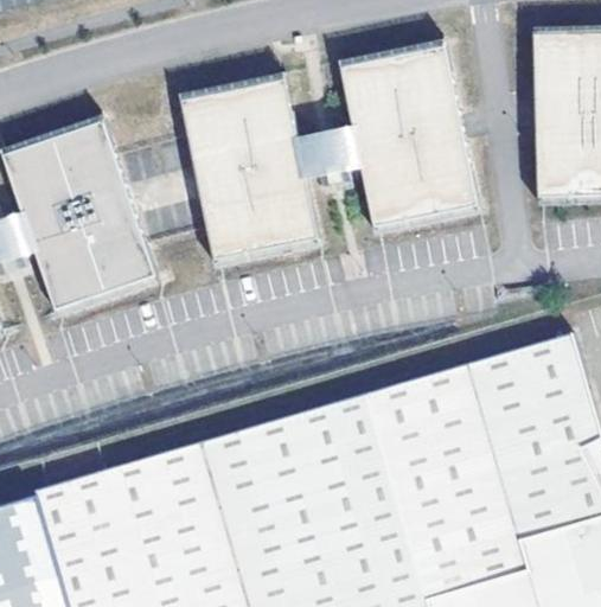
[(600,32),(532,34),(536,211),(600,210),(600,32)]
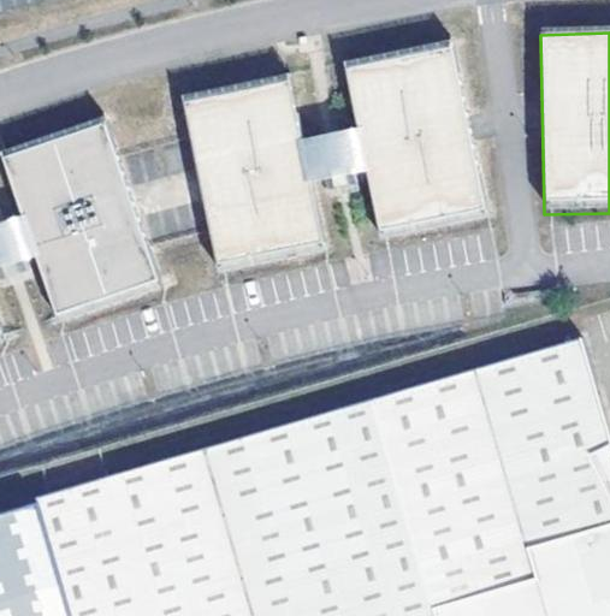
[(341,59),(354,118),(367,178),(379,237),(485,215),(448,36),(341,59)]
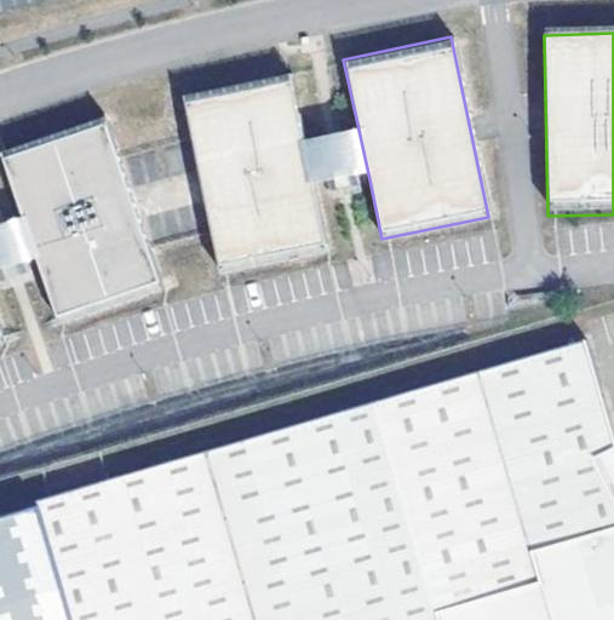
[(313,193),(300,130),(288,70),(182,92),(218,273),(325,251),(313,193)]
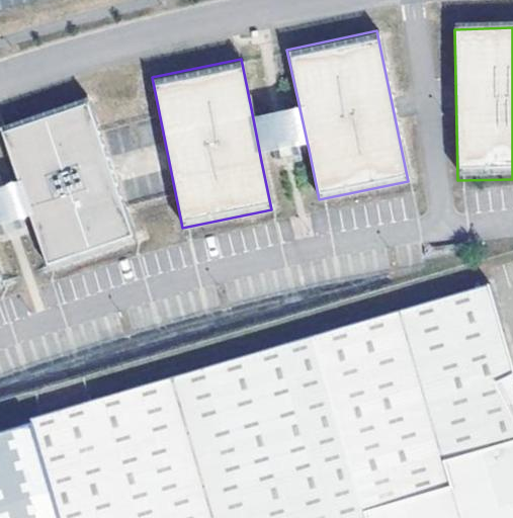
[(0,137),(11,167),(28,218),(46,265),(131,235),(79,89),(0,116),(0,137)]
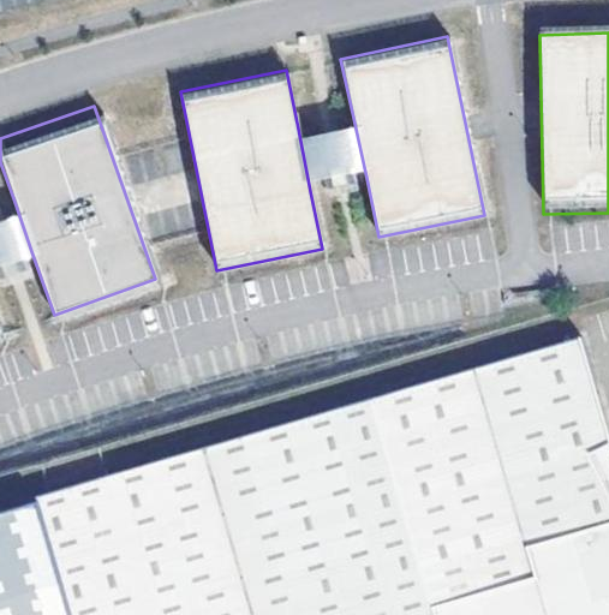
[(366,178),(353,118),(298,129),(310,191),(366,178)]
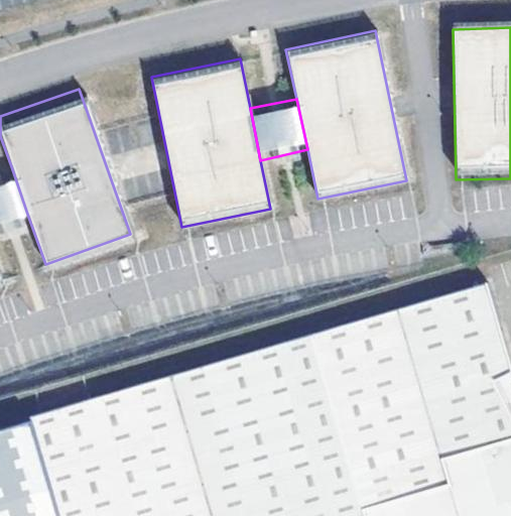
[(0,226),(28,217),(11,166),(0,169),(0,226)]
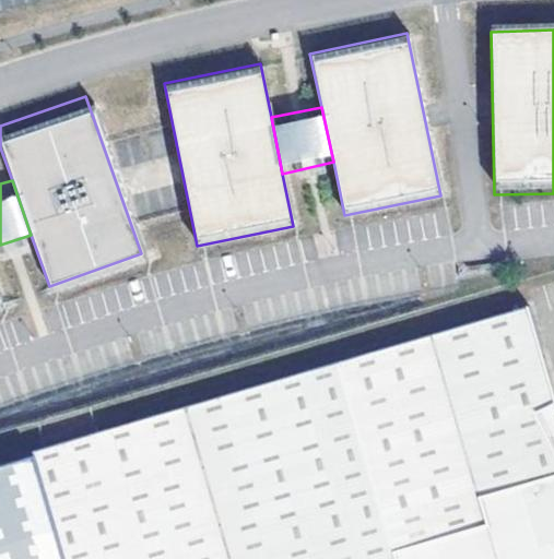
[(553,558),(553,456),(531,411),(550,404),(553,404),(525,307),(28,453),(31,459),(59,558),(553,558)]
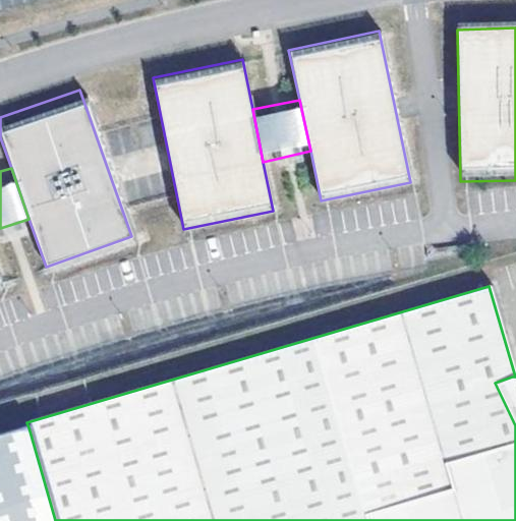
[(515,390),(512,377),(495,383),(515,425),(515,390)]
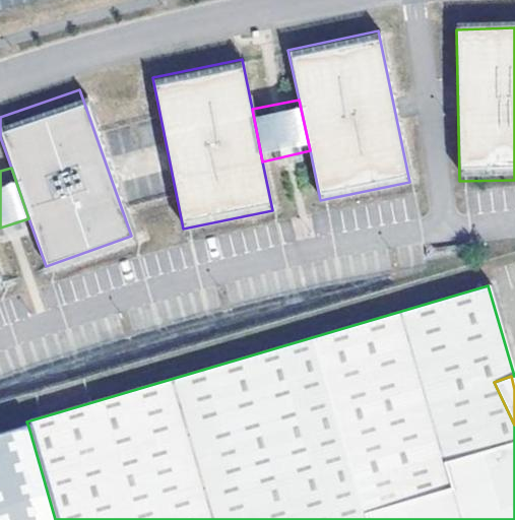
[(0,519),(55,519),(28,427),(0,435),(0,519)]
